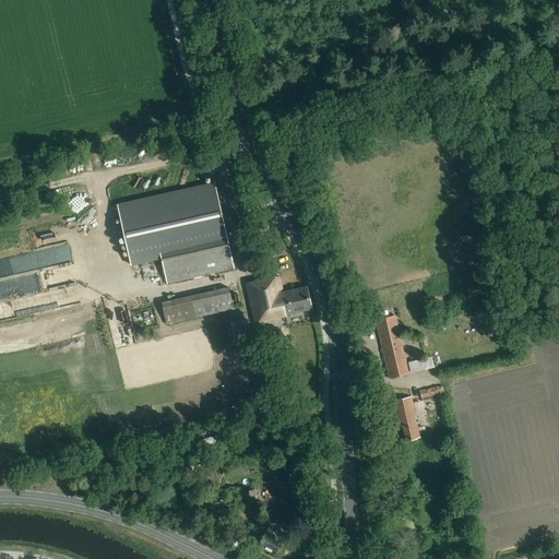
[(214,182),(117,204),(131,264),(161,258),(167,284),(234,270),(214,182)]
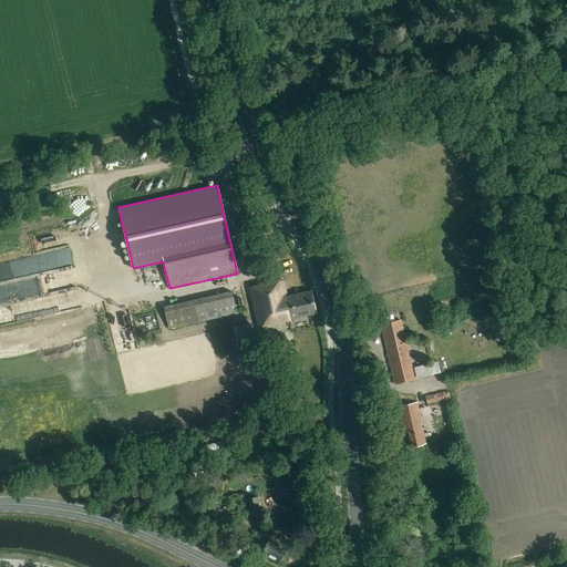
[(10,260),(0,263),(0,280),(13,279),(10,260)]
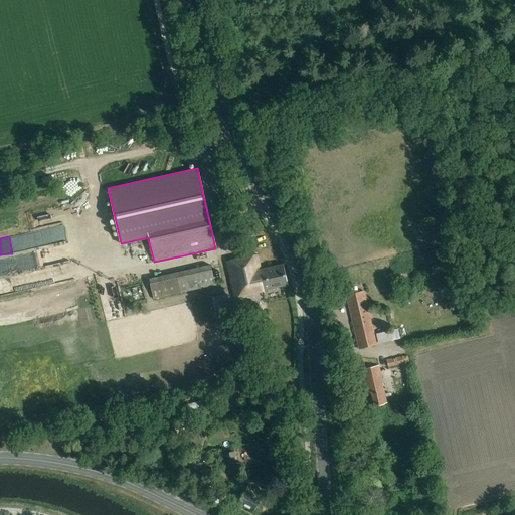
[(264,290),(287,286),(282,265),(260,270),(256,255),(226,263),(234,296),(264,291),(264,290)]
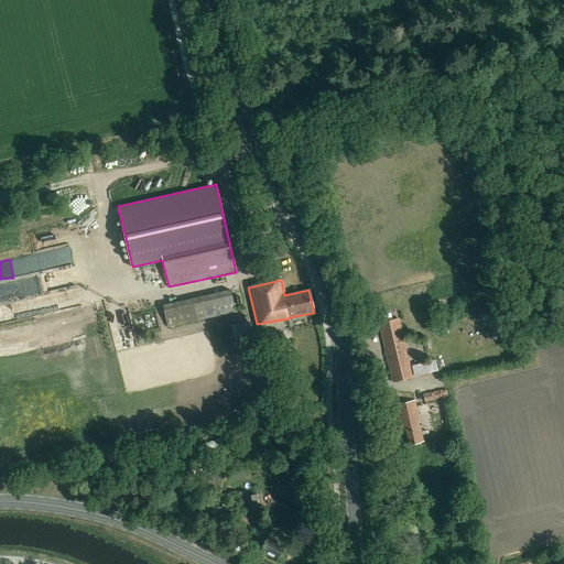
[(0,321),(68,308),(64,288),(0,300),(0,321)]
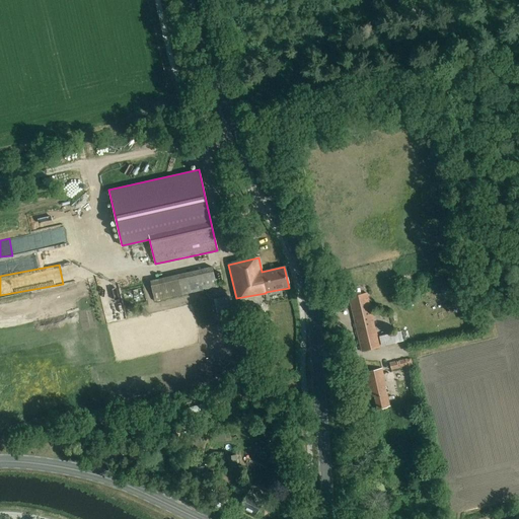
[(380,275),(390,273),(388,266),(379,268),(380,275)]
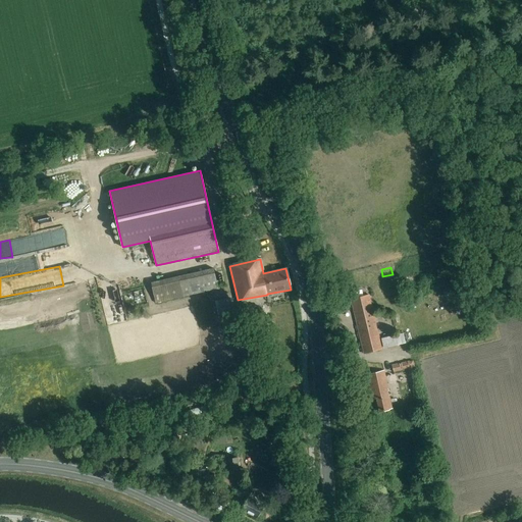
[(194,296),(216,290),(212,269),(149,283),(154,304),(194,296)]
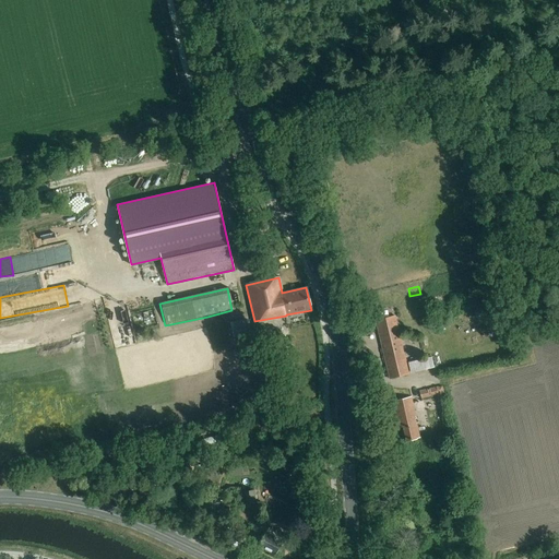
[(387,380),(406,376),(392,318),(372,322),(387,380)]
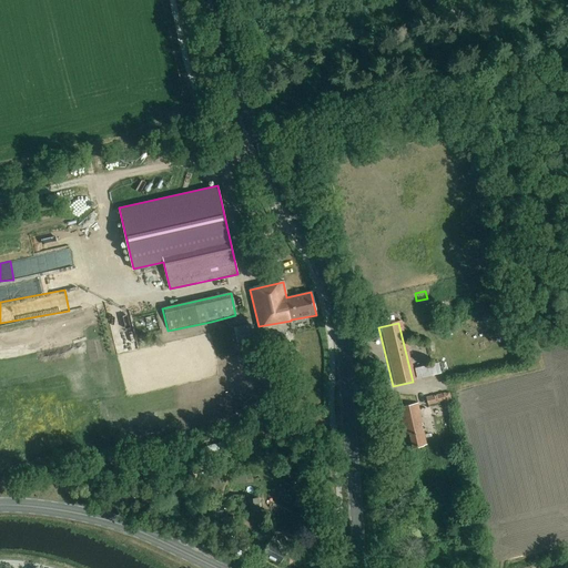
[(236,344),(252,341),(250,326),(234,330),(236,344)]
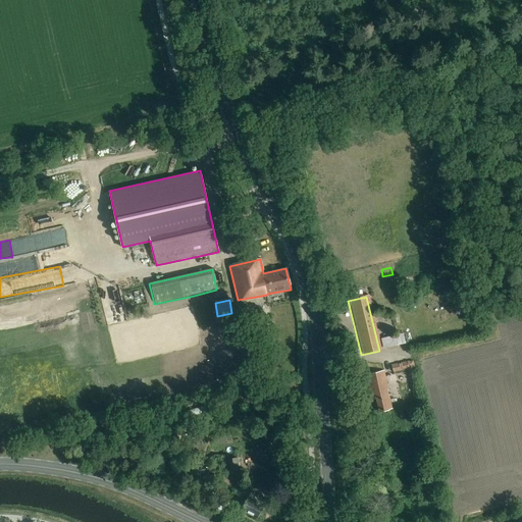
[(240,320),(243,330),(249,329),(246,318),(240,320)]
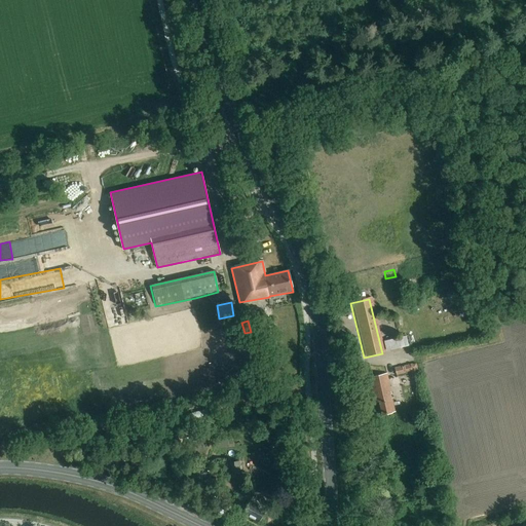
[(409,346),(407,336),(382,342),(385,352),(409,346)]
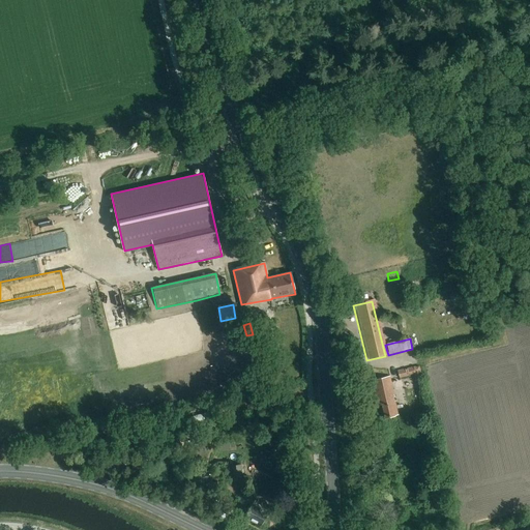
[(417,367),(396,372),(398,379),(413,376),(414,381),(420,380),(417,367)]
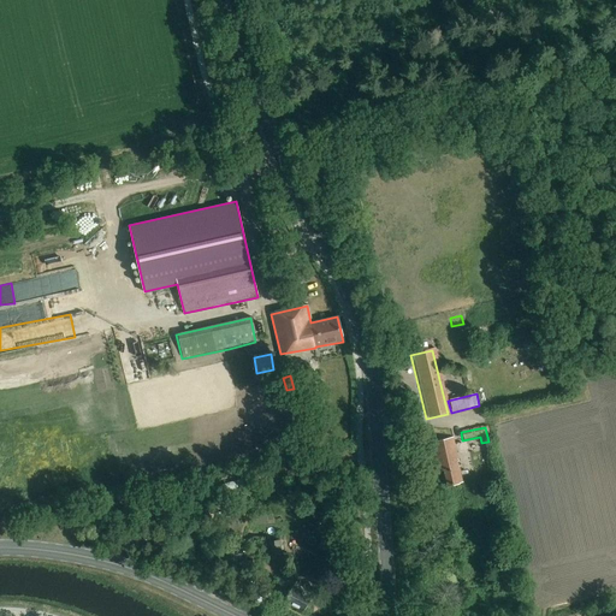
[(448,486),(462,483),(458,466),(458,467),(457,460),(458,460),(452,438),(432,443),(439,472),(444,471),(448,486)]
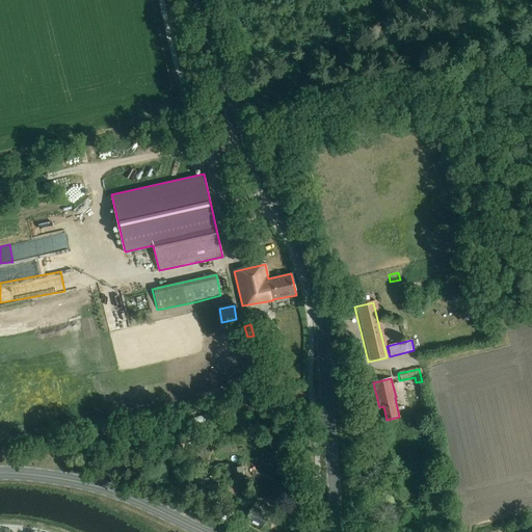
[(126,460),(125,455),(117,457),(117,458),(112,459),(115,469),(124,467),(122,461),(126,460)]
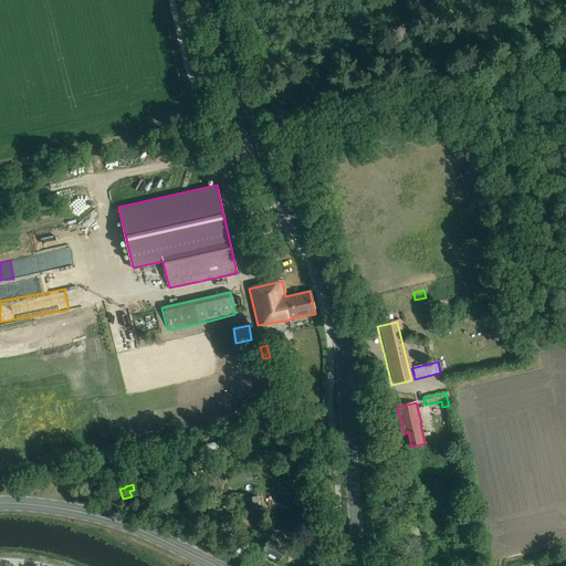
[(272,533),(260,526),(253,538),(266,545),(263,553),(279,561),(285,548),(278,544),(279,543),(271,538),(272,533)]
